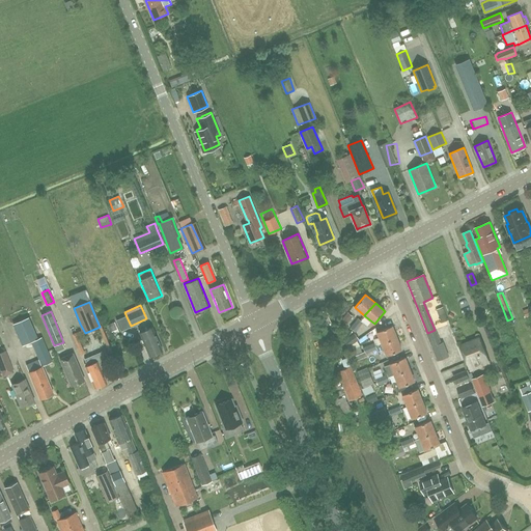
[(341,319),(346,325),(353,316),(347,312),(341,319)]
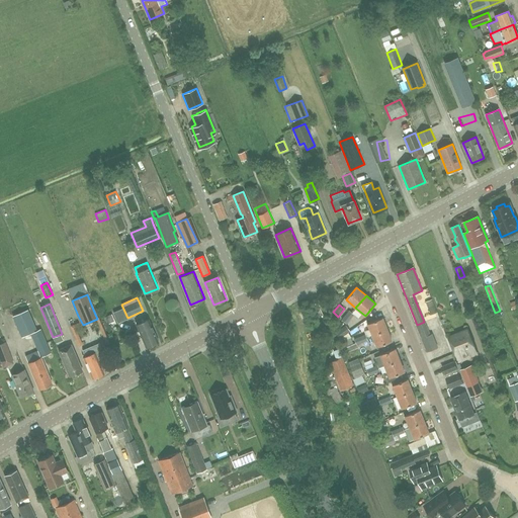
[(21,337),(36,331),(28,311),(13,317),(21,337)]
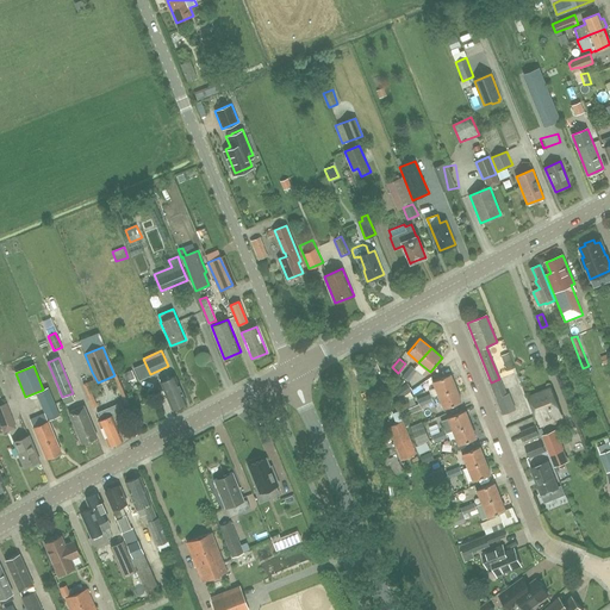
[(408,381),(417,371),(411,366),(403,377),(408,381)]
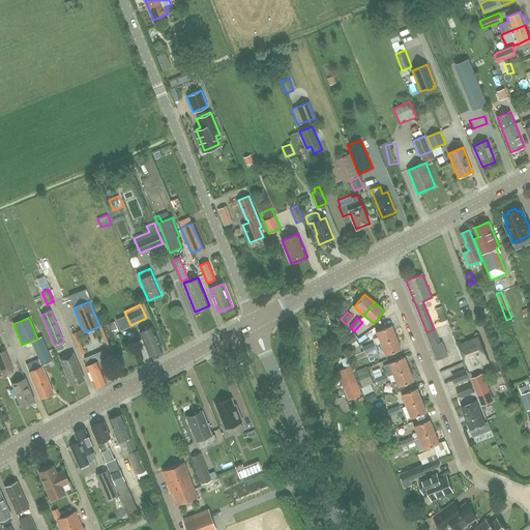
[(110,330),(117,327),(115,322),(107,325),(110,330)]
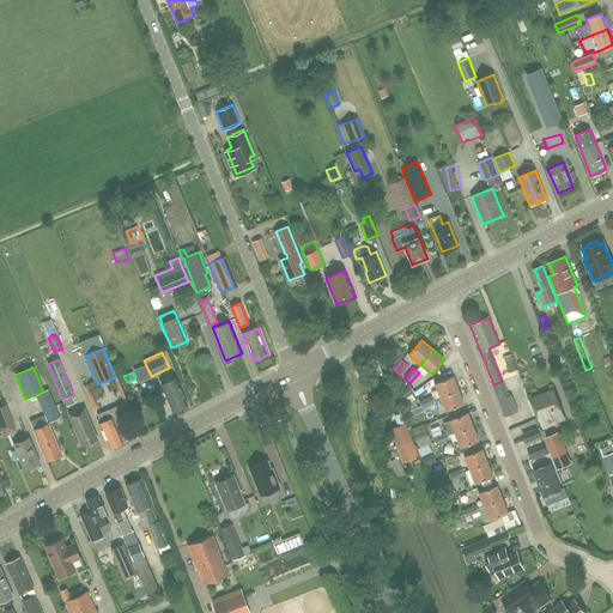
[(441,396),(441,398),(459,389),(453,376),(435,383),(437,389),(431,392),(434,399),(441,396)]
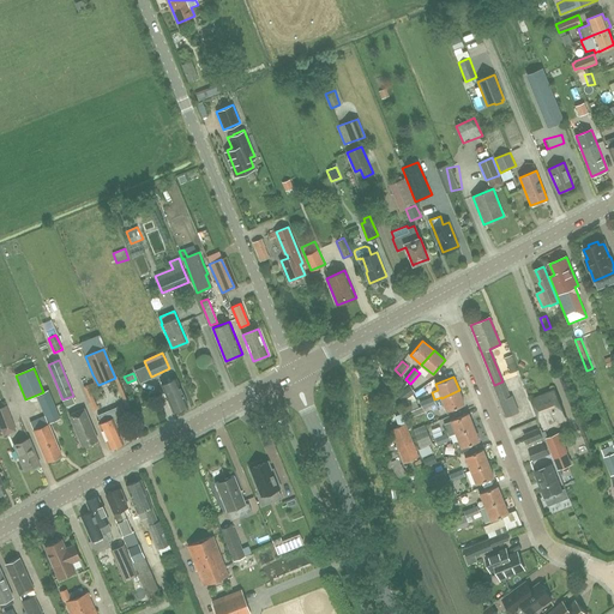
[(173,411),(188,405),(176,379),(168,383),(167,379),(161,381),(162,385),(173,411)]
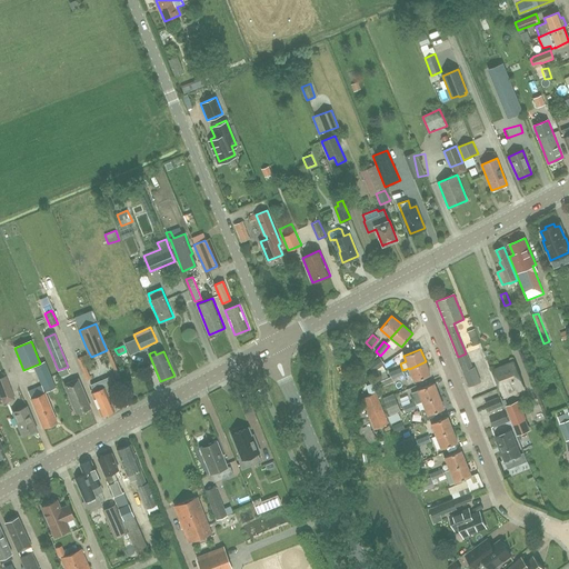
[(379,358),(368,365),(372,371),(383,363),(379,358)]
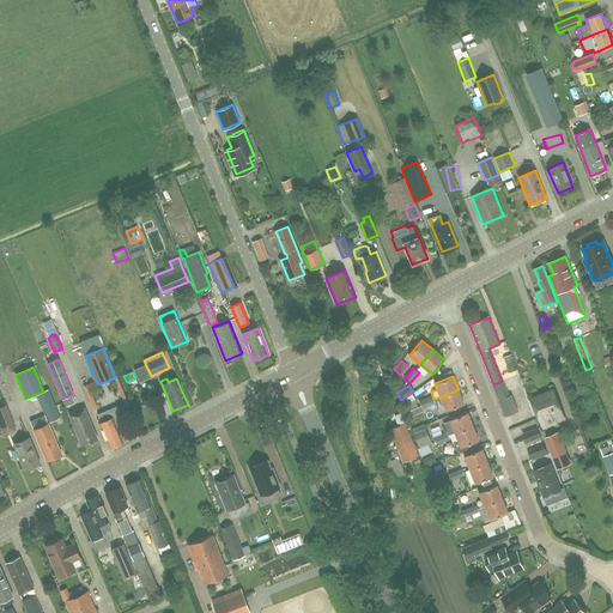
[(459,389),(441,398),(447,411),(465,404),(459,389)]
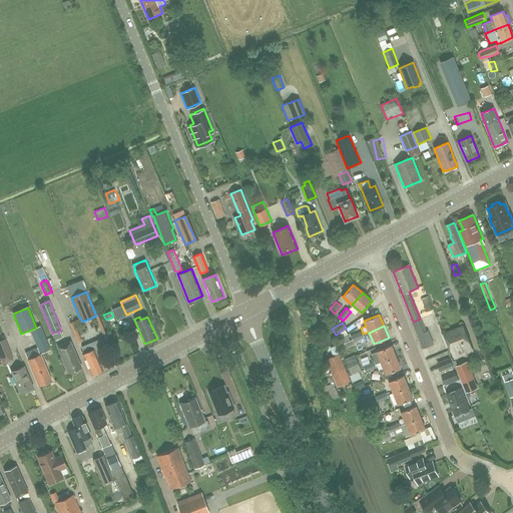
[(473,351),(468,339),(464,328),(446,335),(455,357),(473,351)]
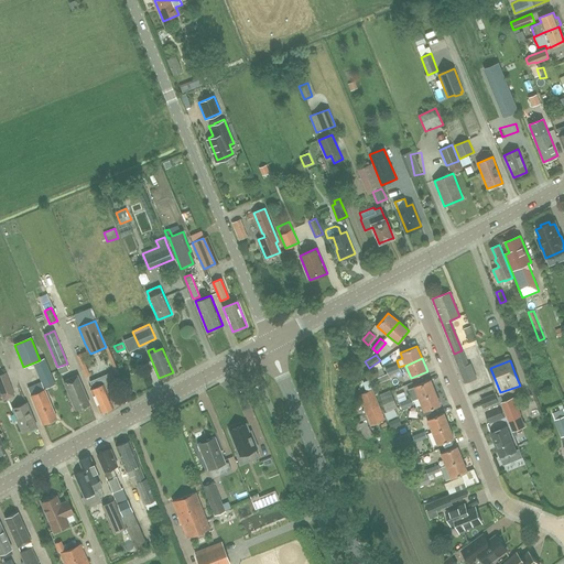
[(386,369),(387,372),(388,376),(400,371),(398,365),(386,369)]
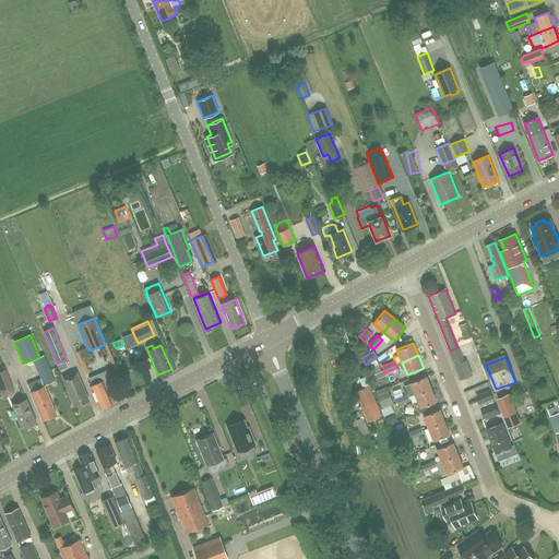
[(461,379),(472,375),(465,361),(455,366),(461,379)]
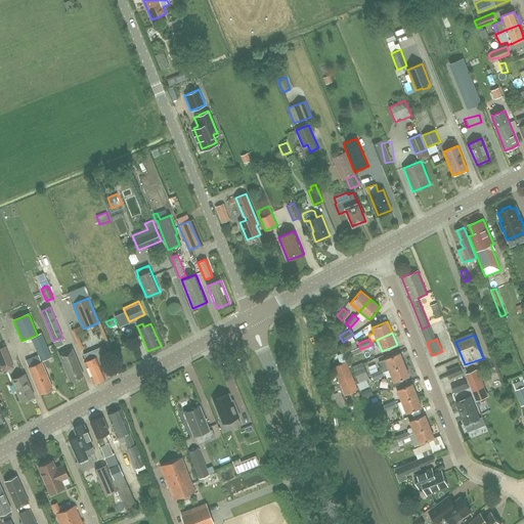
[(44,341),(35,345),(38,354),(39,354),(42,361),(51,357),(44,341)]
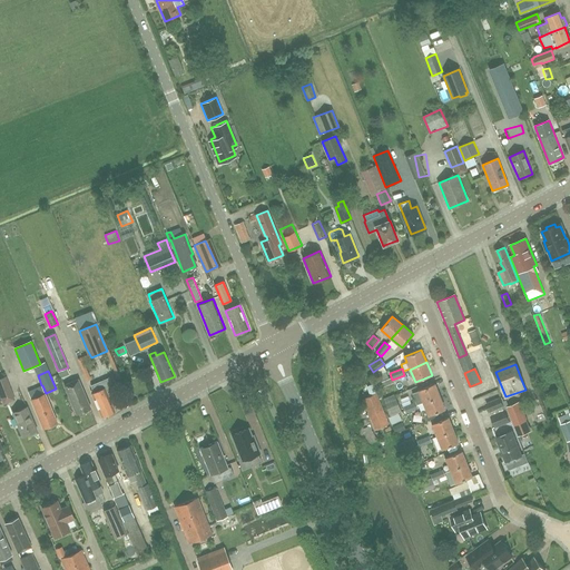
[(0,393),(2,399),(12,394),(6,377),(0,379),(0,393)]
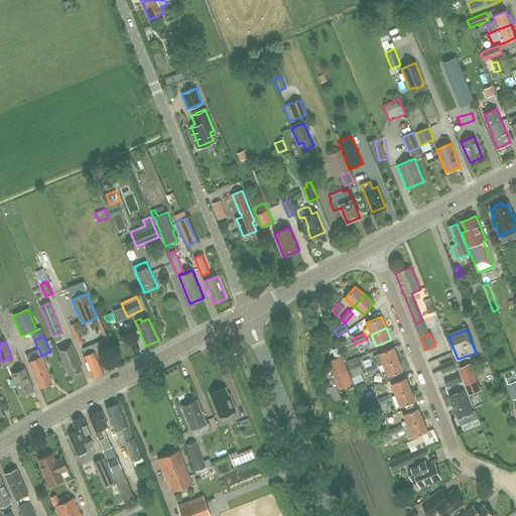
[(356,348),(353,342),(350,343),(343,346),(346,351),(356,348)]
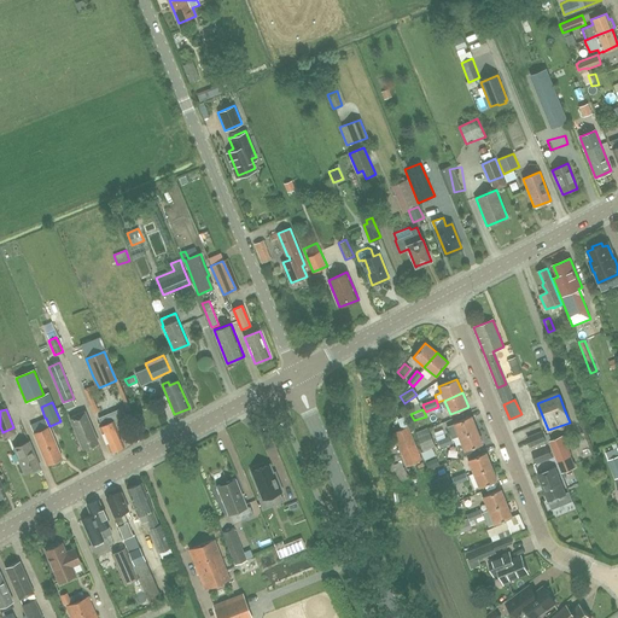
[(118,410),(98,419),(100,424),(101,426),(99,427),(110,452),(126,445),(118,429),(126,426),(122,418),(118,410)]
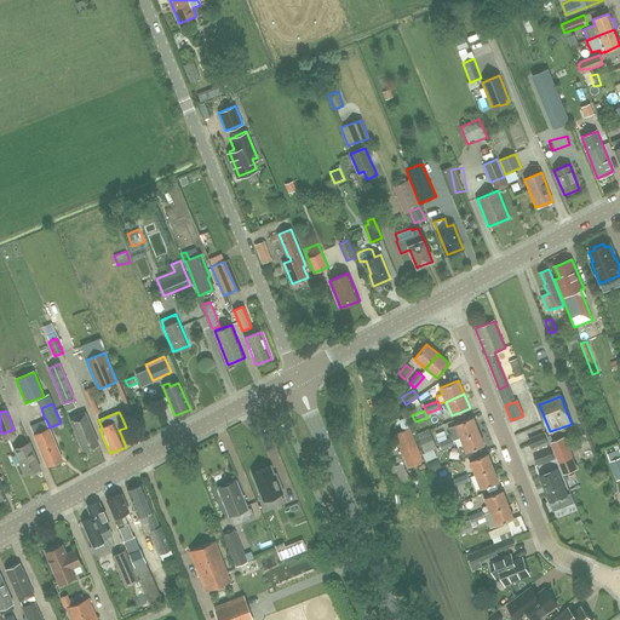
[(84,451),(99,445),(86,413),(70,419),(84,451)]
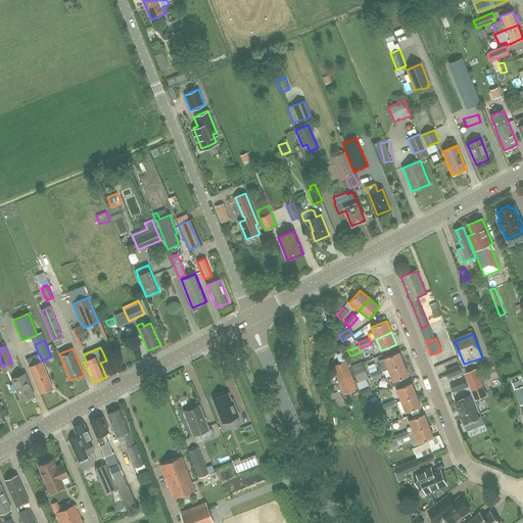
[(388,370),(403,364),(399,351),(384,358),(384,360),(379,362),(383,372),(388,370)]
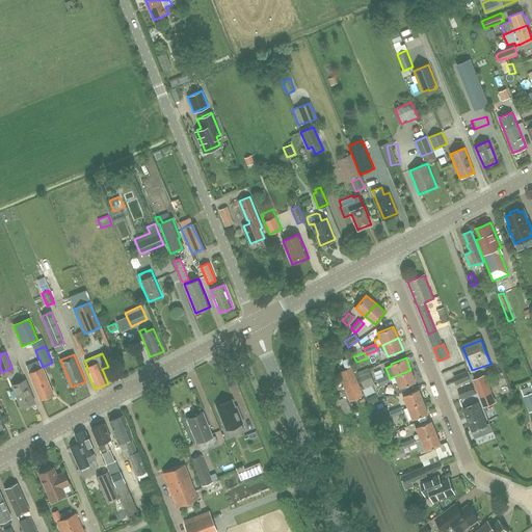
[(41,400),(54,394),(43,367),(29,373),(41,400)]
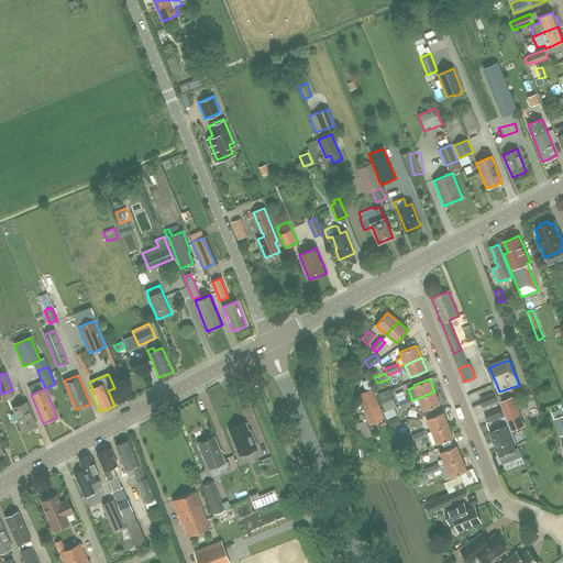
[(371,423),(384,418),(372,388),(359,394),(371,423)]
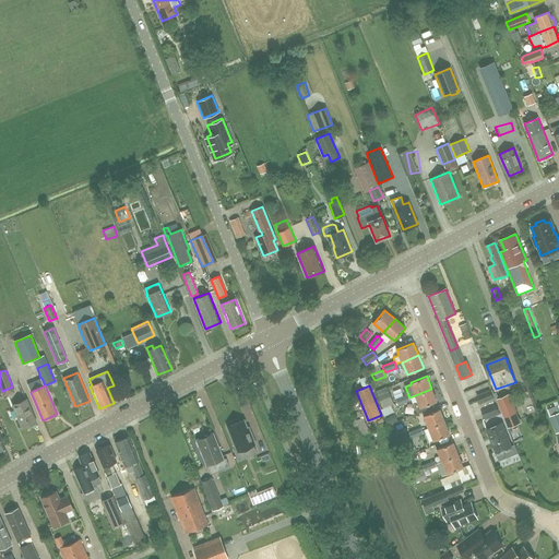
[(376,393),(382,408),(393,404),(387,388),(376,393)]
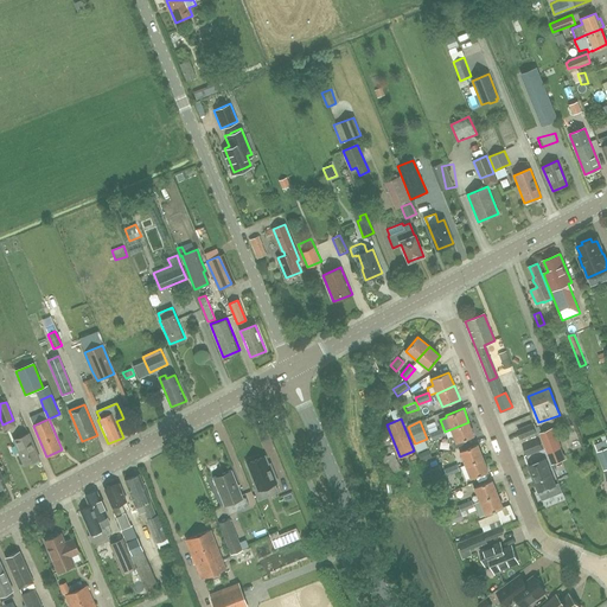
[(468,422),(451,429),(457,442),(474,435),(468,422)]
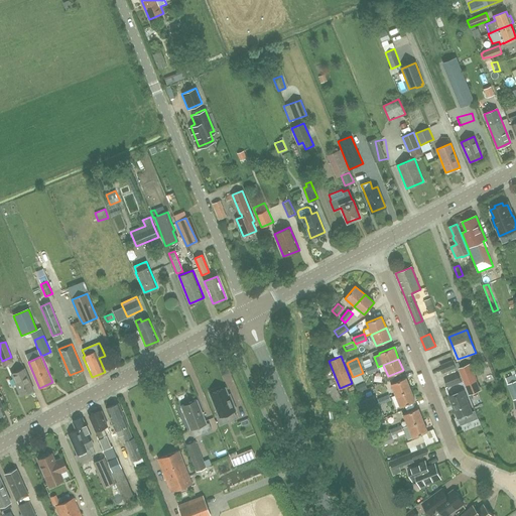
[(449,387),(464,381),(455,360),(440,365),(449,387)]
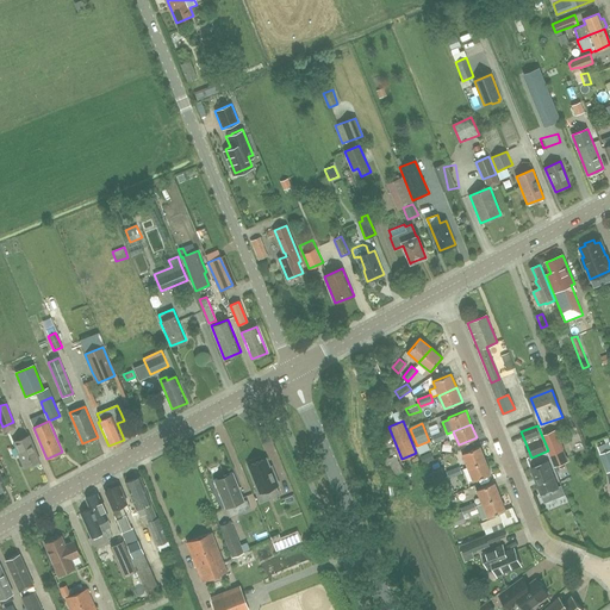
[(431,436),(435,442),(448,437),(444,430),(431,436)]
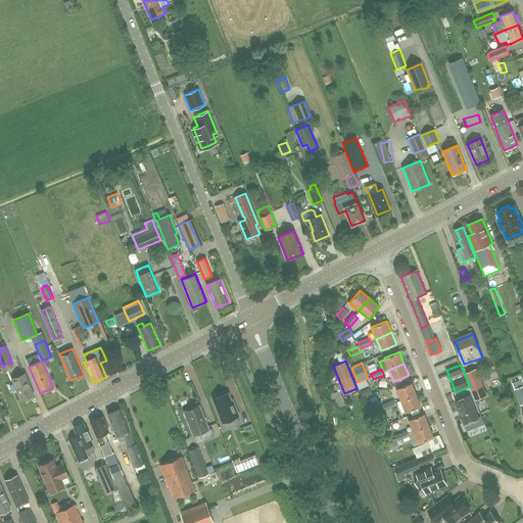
[(484,391),(476,371),(466,375),(474,395),(476,400),(486,396),(484,391)]
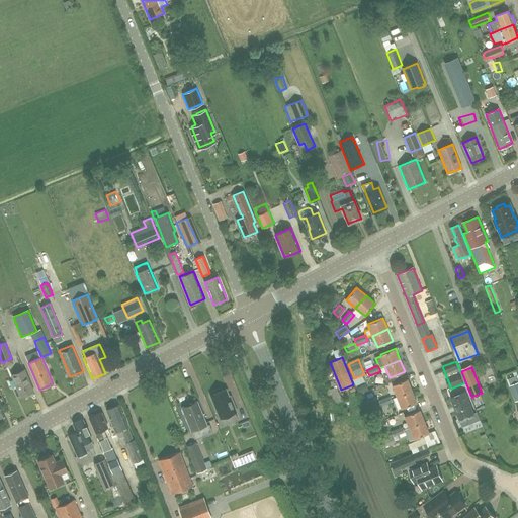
[(21,398),(34,392),(24,370),(11,375),(21,398)]
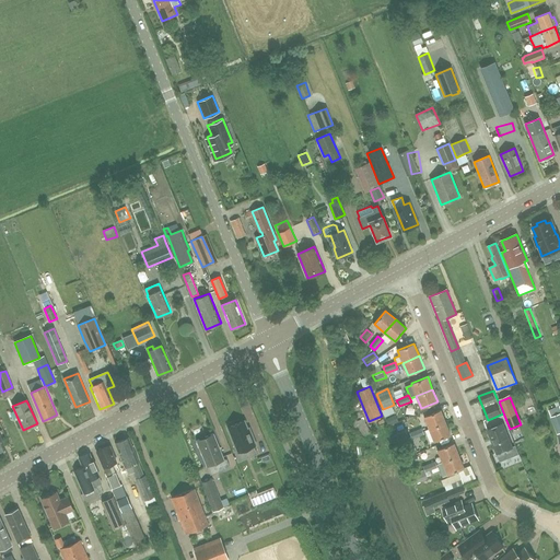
[(548,410),(551,417),(550,417),(558,434),(559,433),(559,406),(558,400),(555,401),(557,407),(548,410)]
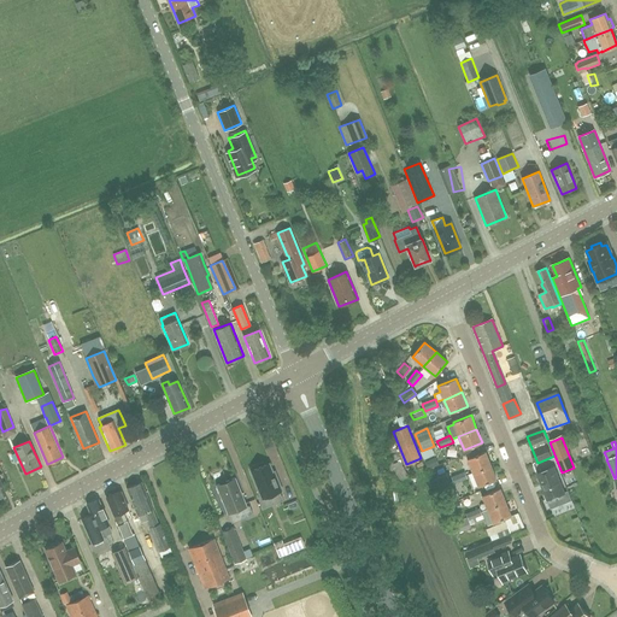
[(472,472),(491,465),(486,452),(468,459),(472,472)]
